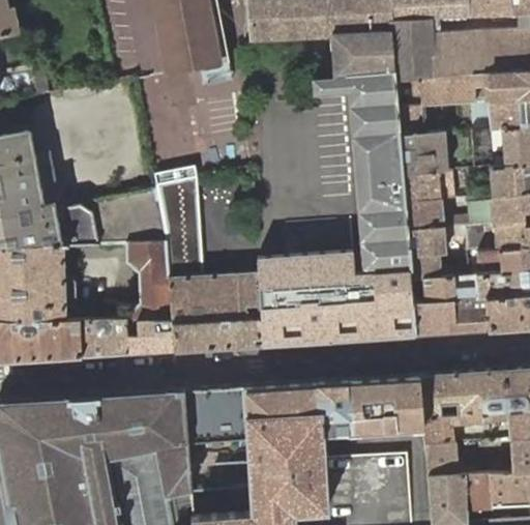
[(6,12),(4,0),(0,0),(0,37),(17,35),(12,13),(10,12),(6,12)]
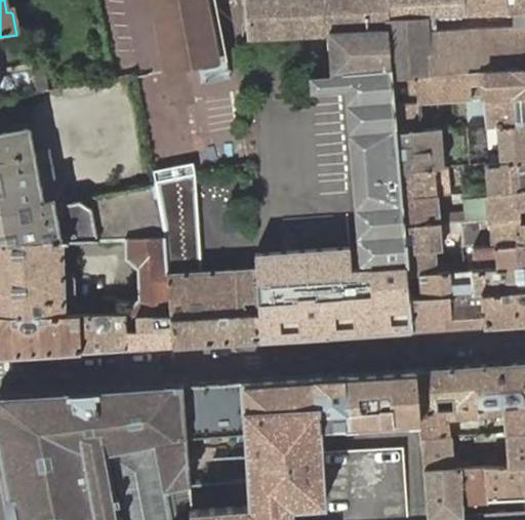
[(203,0),(152,0),(167,77),(217,67),(203,0)]
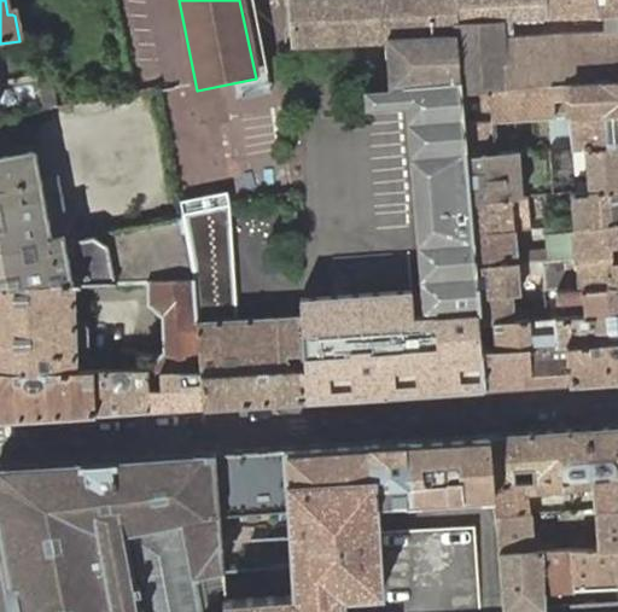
[(617,0),(291,0),(295,46),(355,44),(380,42),(388,42),(390,91),(412,88),(430,295),(431,319),(398,320),(398,316),(395,318),(395,315),(389,315),(374,316),(353,316),(353,315),(327,316),(327,319),(302,320),(304,404),(485,392),(482,354),(481,328),(482,328),(479,301),(479,290),(477,270),(474,237),(472,207),(512,203),(522,200),(518,156),(495,157),(491,124),(516,123),(549,121),(554,120),(553,103),(552,88),(617,82),(617,0)]
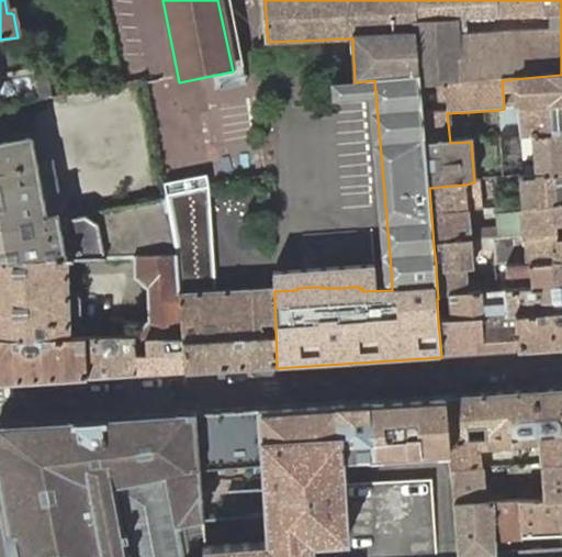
[(561,75),(502,80),(503,93),(517,92),(518,108),(519,108),(561,104),(561,75)]
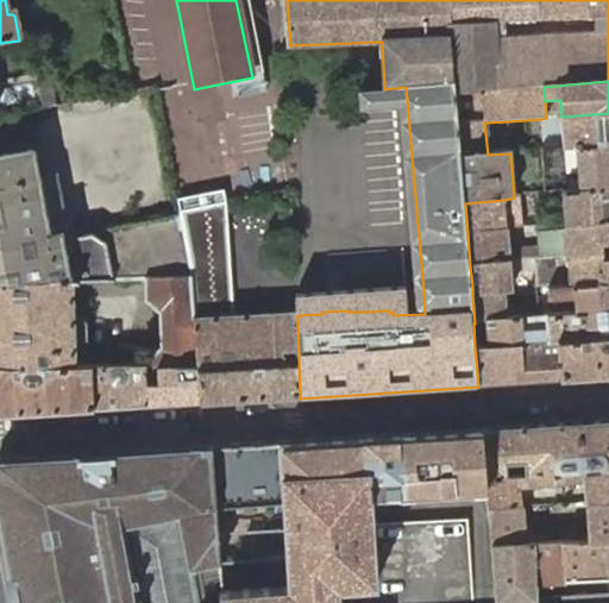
[(111,112),(108,100),(73,106),(75,119),(111,112)]
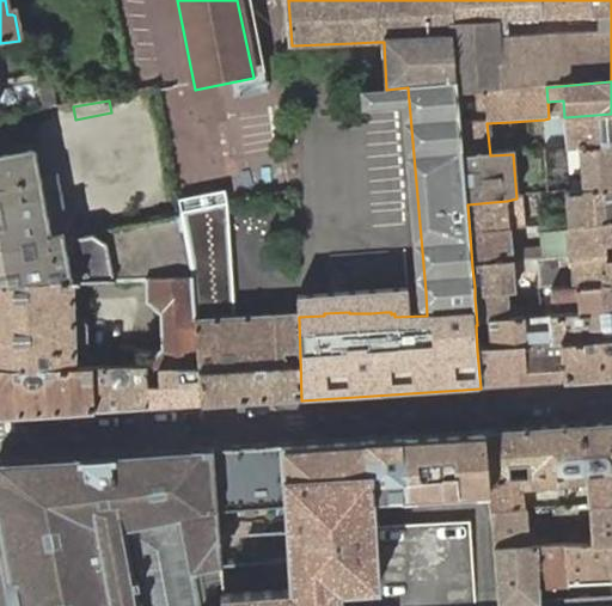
[(563,101),(548,102),(549,118),(564,117),(563,101)]
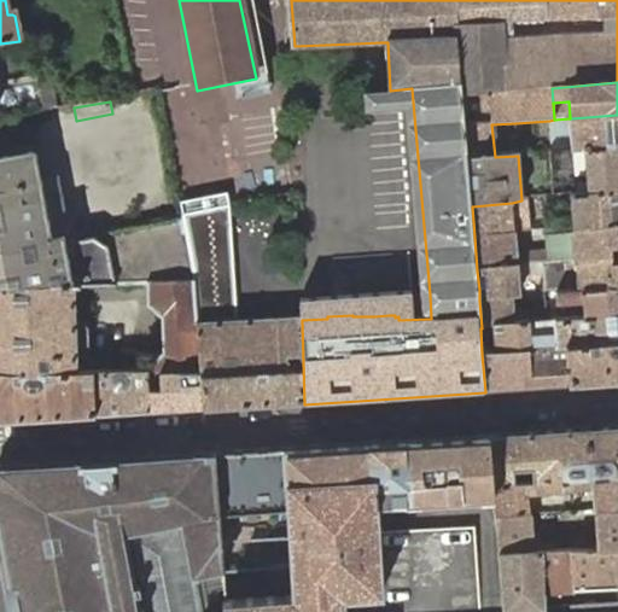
[(617,115),(571,118),(570,118),(554,120),(549,121),(549,130),(571,129),(573,151),(587,151),(617,147),(617,115)]
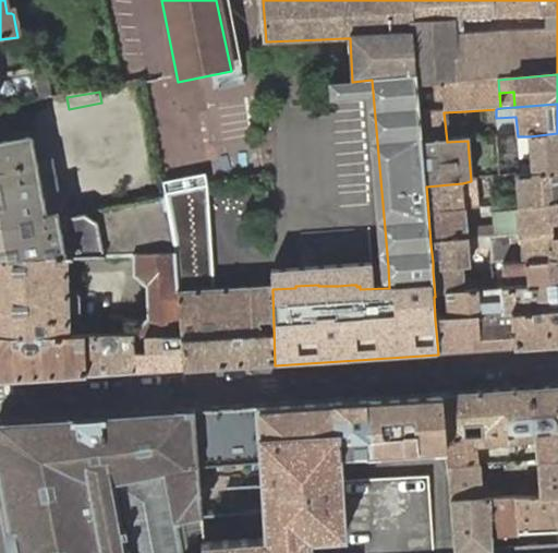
[(230,111),(209,115),(219,169),(240,165),(230,111)]
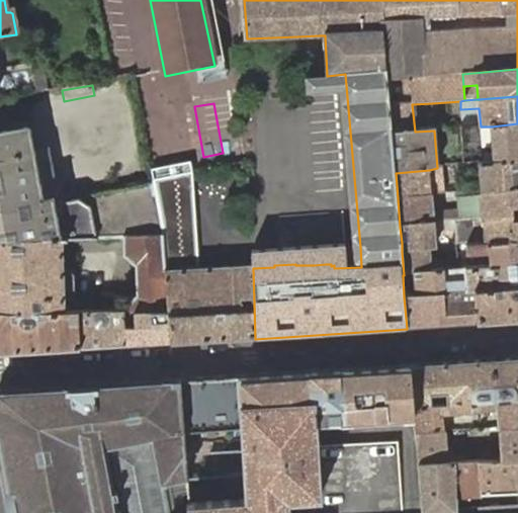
[(517,123),(492,126),(481,126),(460,129),(463,166),(479,165),(484,164),(495,163),(517,160),(517,123)]
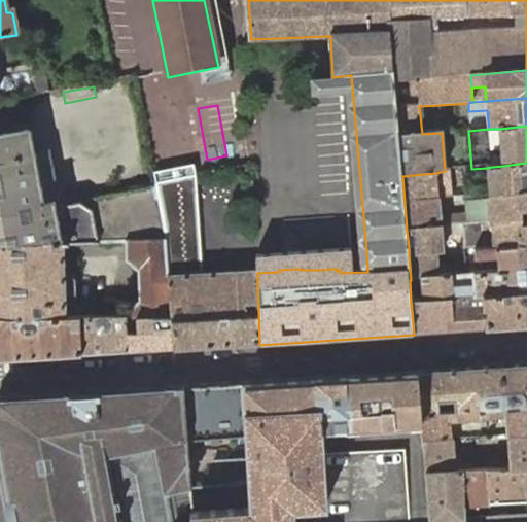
[(126,244),(165,243),(164,232),(155,189),(90,203),(80,205),(57,209),(55,203),(44,204),(36,160),(32,133),(31,133),(31,132),(30,131),(29,131),(29,130),(0,134),(0,247),(63,246),(98,245),(126,244)]
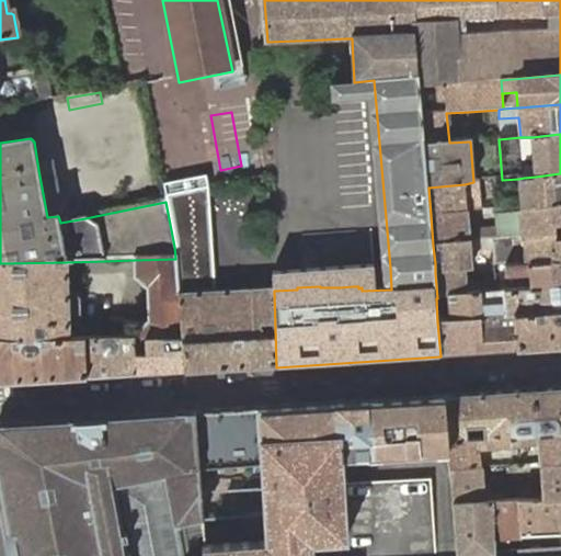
[(47,217),(58,216),(58,214),(64,213),(66,211),(64,202),(61,201),(57,202),(50,168),(38,170),(47,217)]
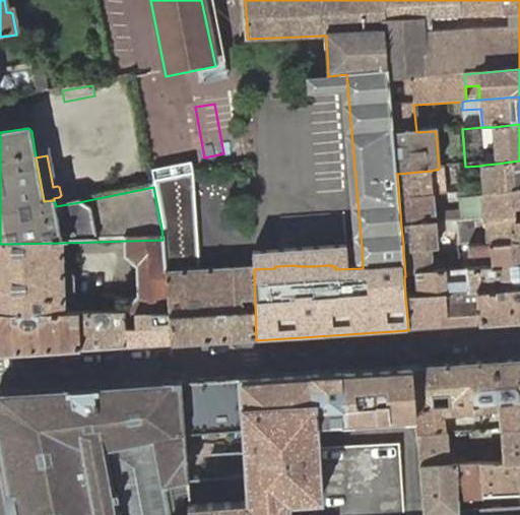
[(485,165),(480,166),(482,192),(519,189),(519,161),(497,164),(485,165)]
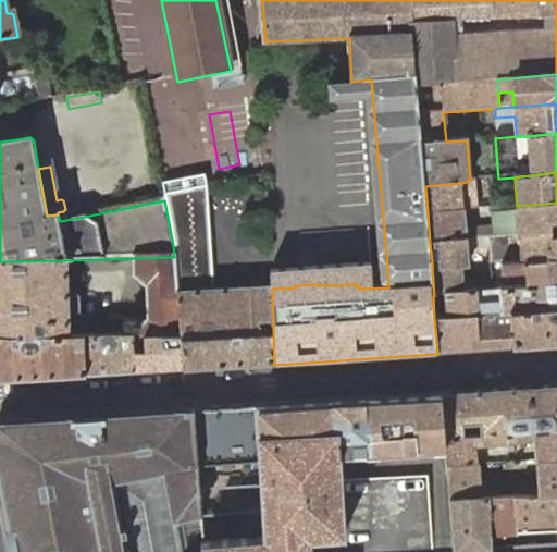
[(474,181),(470,181),(461,183),(425,186),(428,213),(463,211),(478,210),(474,181)]
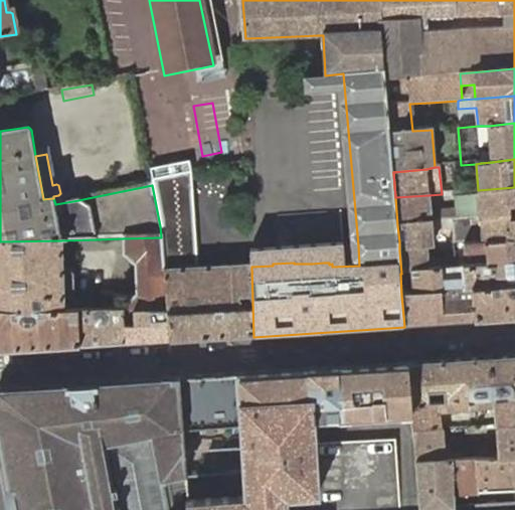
[(164,272),(195,270),(194,261),(184,262),(182,225),(194,225),(192,174),(152,181),(152,185),(160,226),(161,237),(163,263),(164,272)]
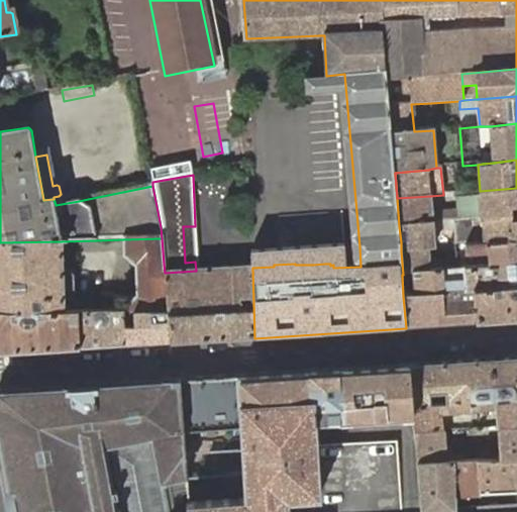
[(432,216),(432,223),(453,221),(482,218),(516,214),(516,188),(480,191),(481,198),(458,200),(459,213),(432,216)]
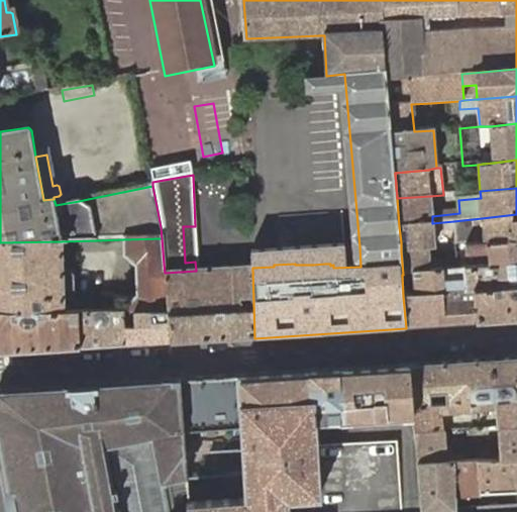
[(430,196),(397,198),(399,226),(432,223),(432,216),(430,196)]
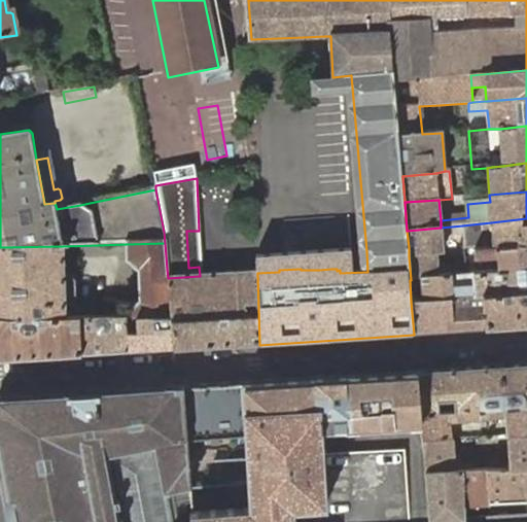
[(526,218),(491,222),(462,225),(464,252),(475,251),(493,249),(496,249),(526,246),(526,218)]
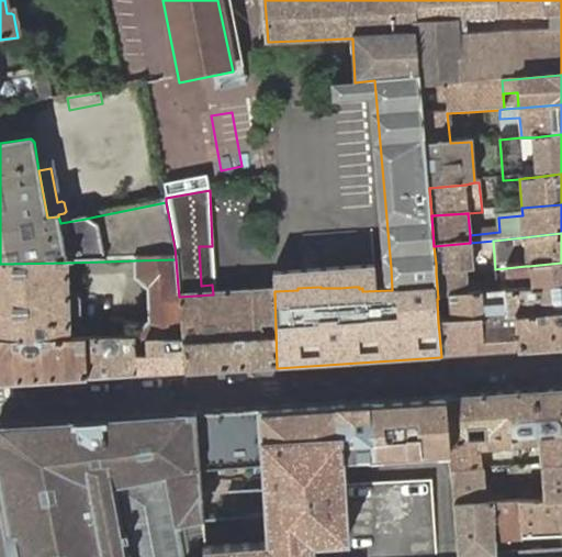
[(470,243),(434,246),(436,264),(436,274),(465,271),(472,270),(470,243)]
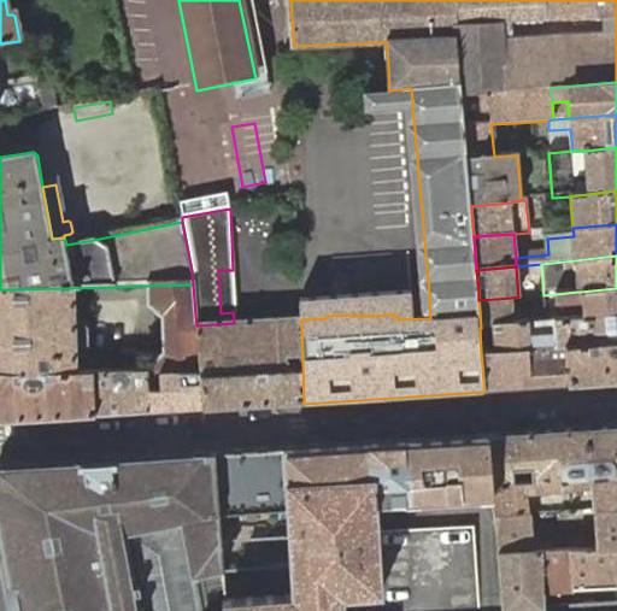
[(221,313),(233,312),(235,312),(233,270),(218,270),(221,313)]
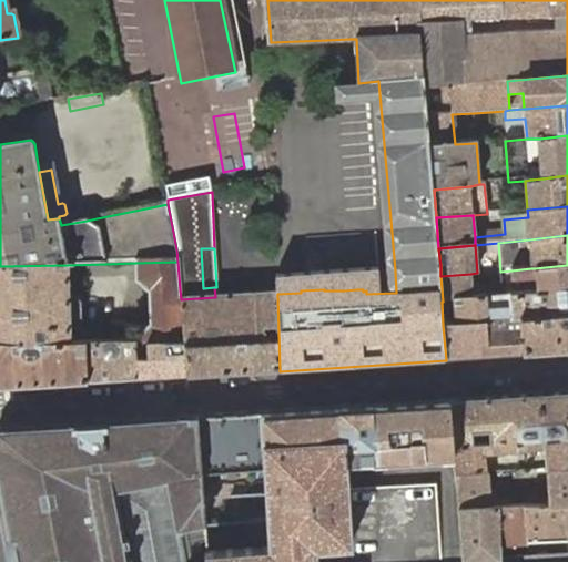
[(387,283),(385,253),(359,255),(362,285),(387,283)]
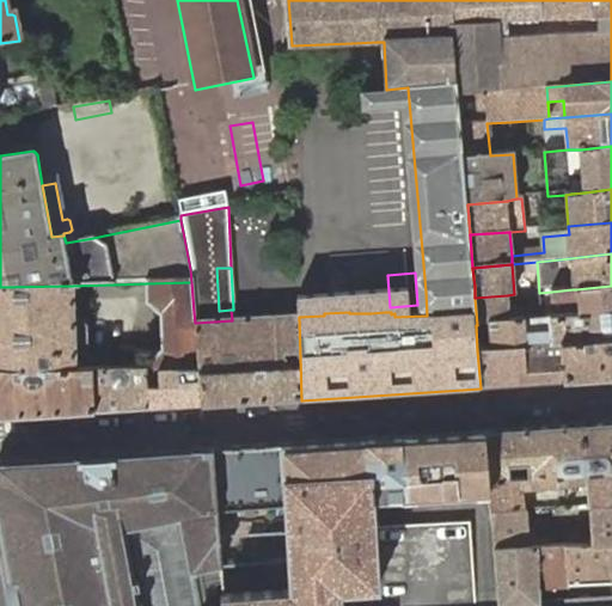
[(387,275),(368,276),(297,280),(299,317),(324,316),(324,313),(349,312),(349,313),(371,313),(385,312),(391,312),(390,307),(387,275)]
